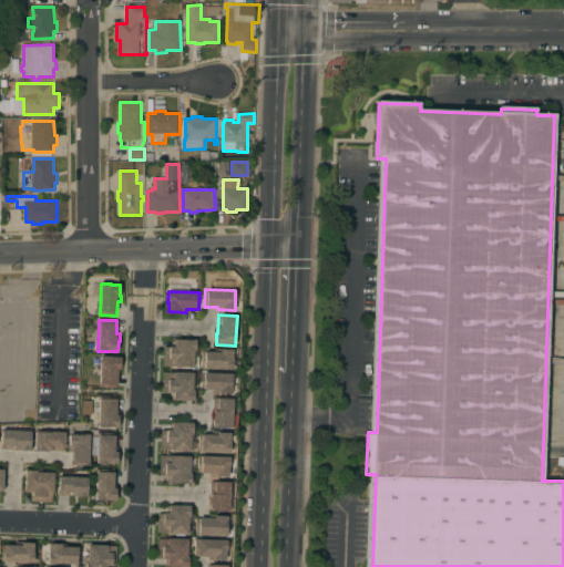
[(165,347),(174,347),(174,340),(198,340),(197,357),(194,357),(194,367),(165,367),(165,347)]
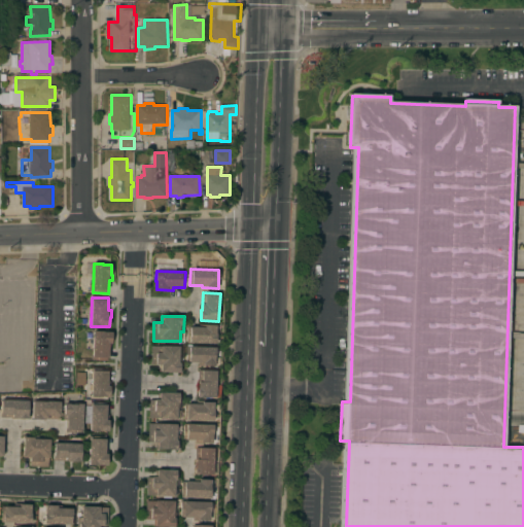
[(206,327),(206,325),(217,325),(216,334),(217,334),(216,344),(188,343),(188,327),(206,327)]
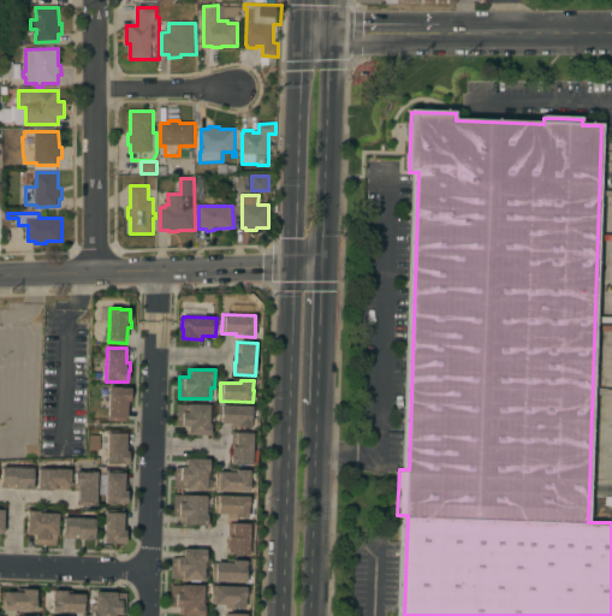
[(131,408),(126,408),(126,416),(128,416),(128,421),(108,421),(110,386),(122,388),(131,389),(131,408)]
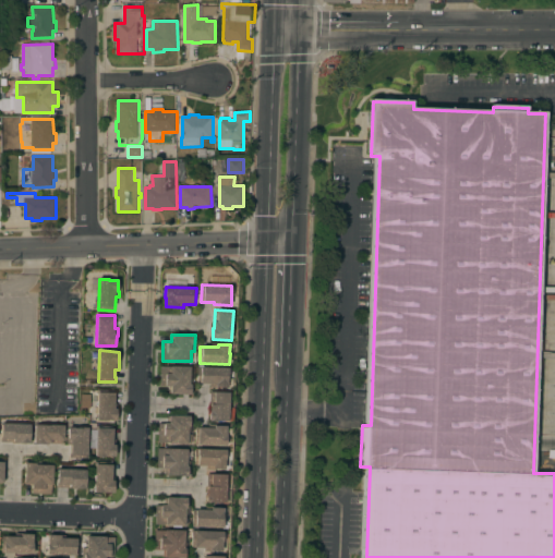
[(161,366),(190,366),(190,378),(193,378),(193,395),(170,393),(171,386),(161,386),(161,366)]
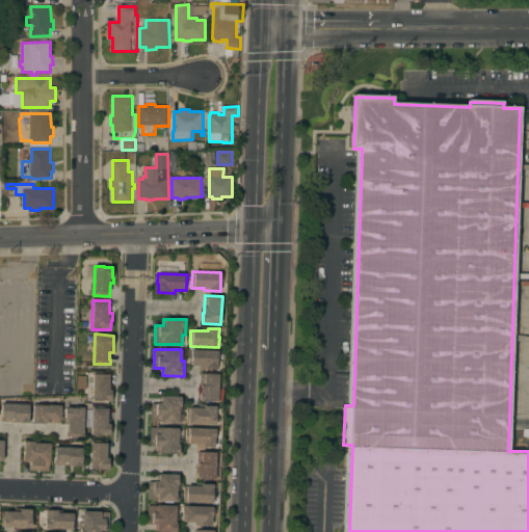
[(189,350),(218,350),(218,361),(217,361),(216,364),(217,364),(217,370),(202,369),(202,366),(192,366),(189,366),(189,350)]
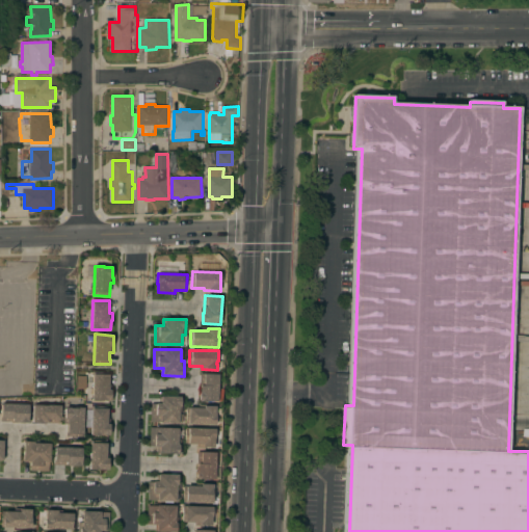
[(94,371),(110,372),(110,376),(109,376),(108,384),(112,384),(112,392),(111,401),(106,401),(106,400),(103,400),(103,401),(93,401),(94,371)]
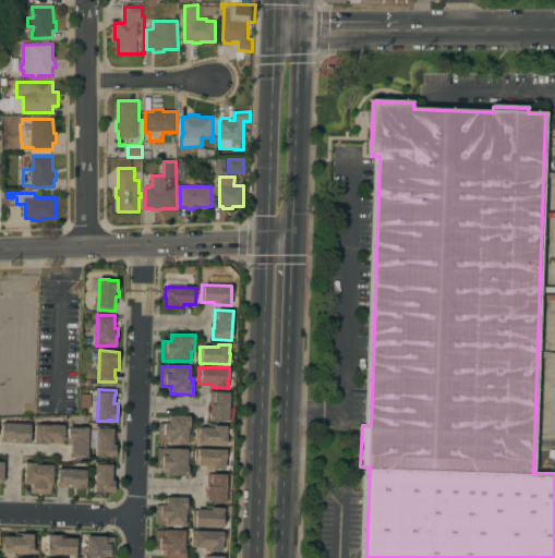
[(229,408),(234,408),(234,421),(209,420),(210,410),(212,392),(230,392),(229,408)]
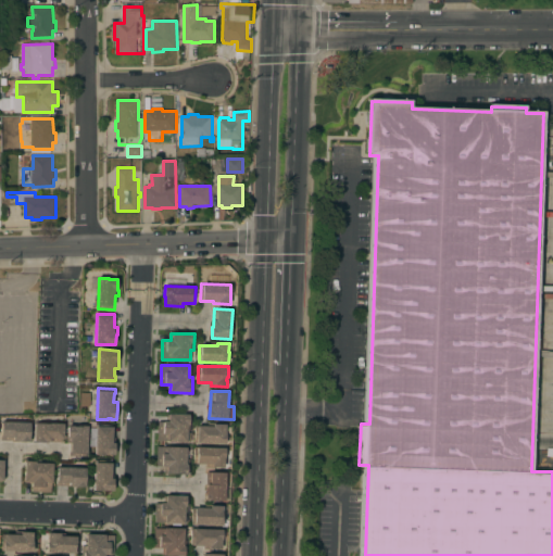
[(159,421),(168,421),(168,415),(191,415),(191,431),(188,431),(187,442),(159,441),(159,421)]
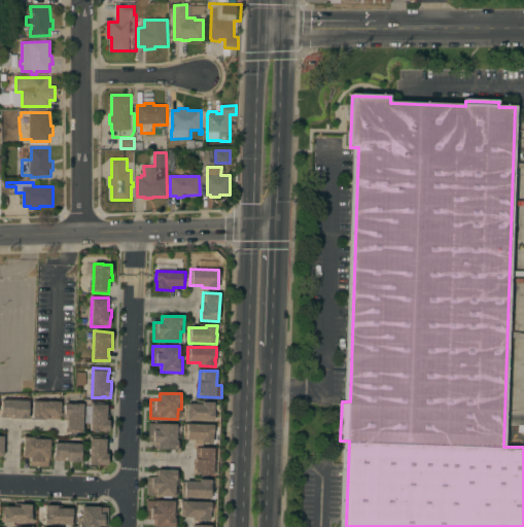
[(29,400),(29,419),(2,418),(2,399),(29,400)]
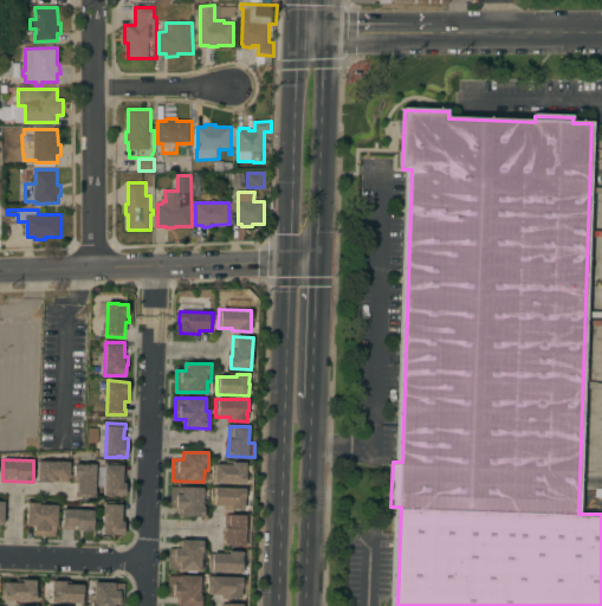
[(70,462),(70,482),(38,482),(38,462),(70,462)]
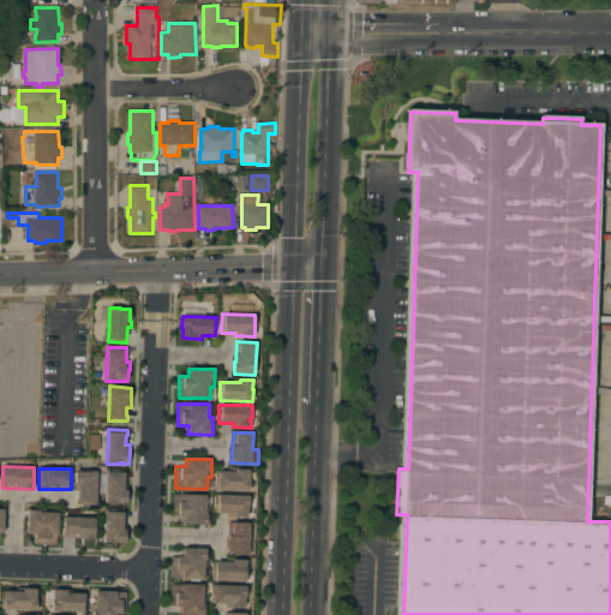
[(126,470),(125,475),(124,475),(124,484),(129,484),(129,493),(127,493),(127,503),(118,502),(117,503),(106,503),(107,469),(126,470)]
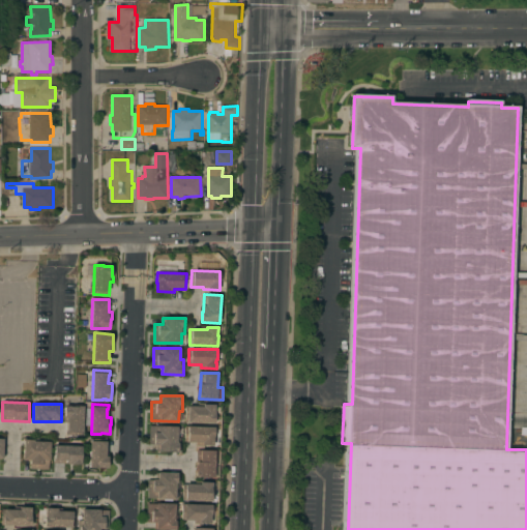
[(186,407),(199,407),(199,404),(215,404),(215,422),(186,421),(186,407)]
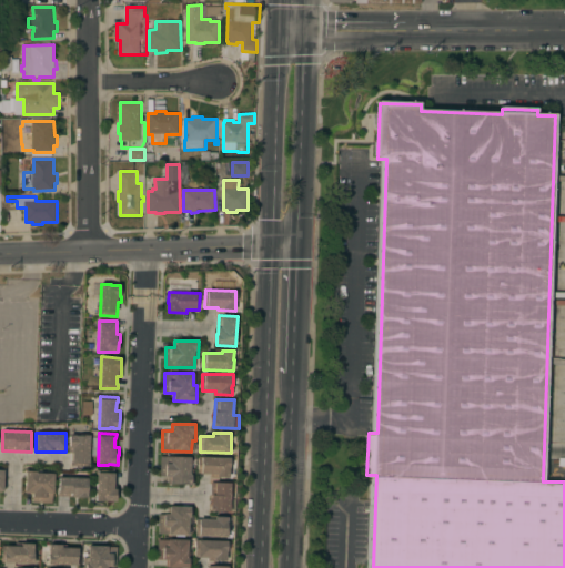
[(72,466),(73,453),(70,453),(70,435),(74,435),(74,436),(82,436),(83,435),(90,435),(90,466),(72,466)]
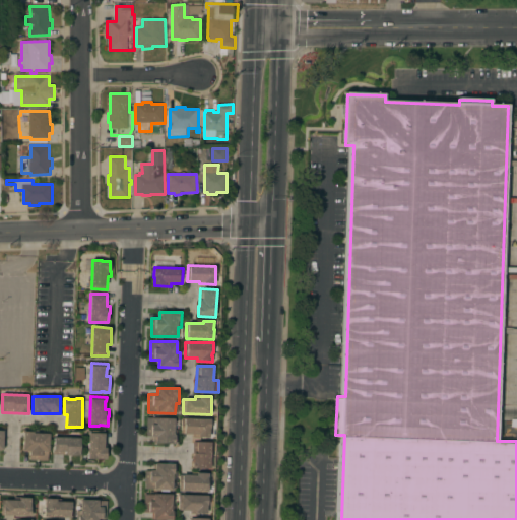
[(148,417),(175,418),(175,430),(178,430),(178,443),(155,443),(156,436),(147,436),(148,417)]
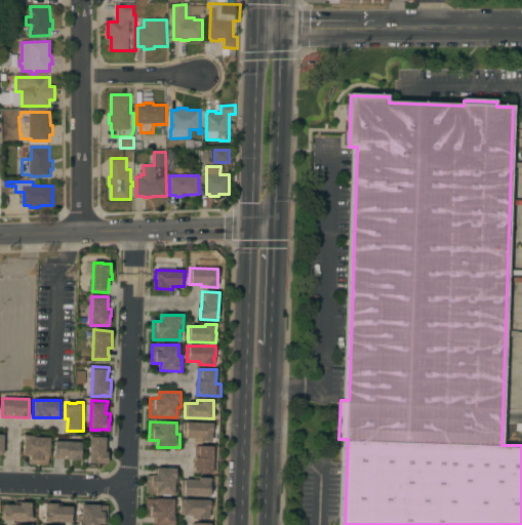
[(184,422),(213,422),(212,433),(212,441),(196,441),(196,438),(184,438),(184,422)]
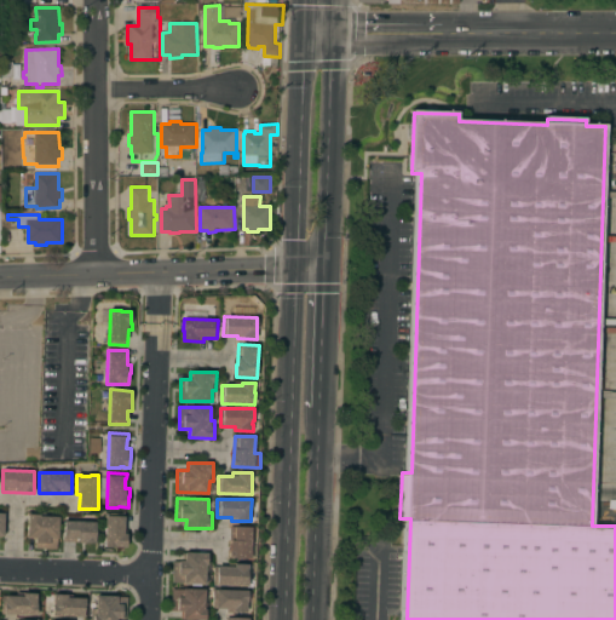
[(36,549),(36,539),(29,539),(29,512),(47,514),(47,516),(59,517),(58,549),(36,549)]
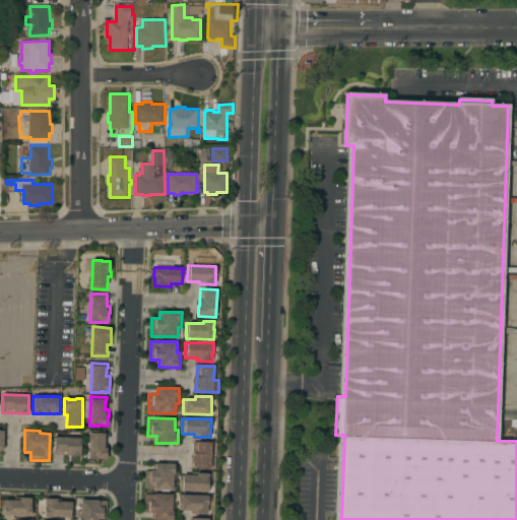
[(105,431),(105,435),(104,435),(104,443),(107,443),(107,459),(88,459),(89,430),(105,431)]
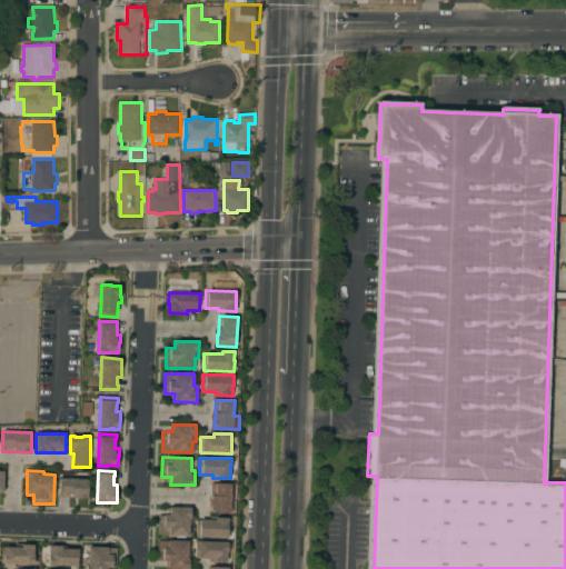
[(88,479),(88,496),(88,498),(79,498),(59,497),(60,478),(88,479)]
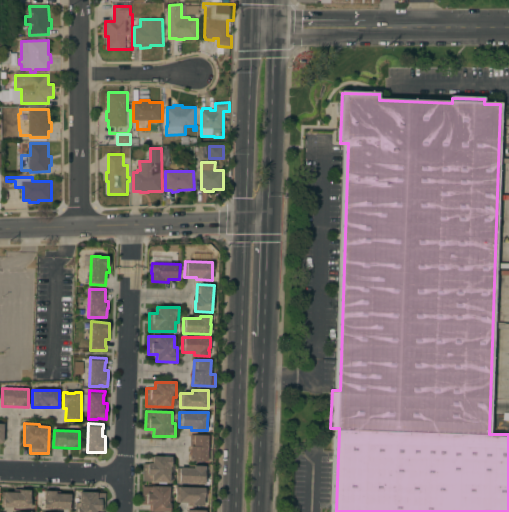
[(208,461),(193,460),(193,461),(191,461),(191,435),(208,436),(208,461)]
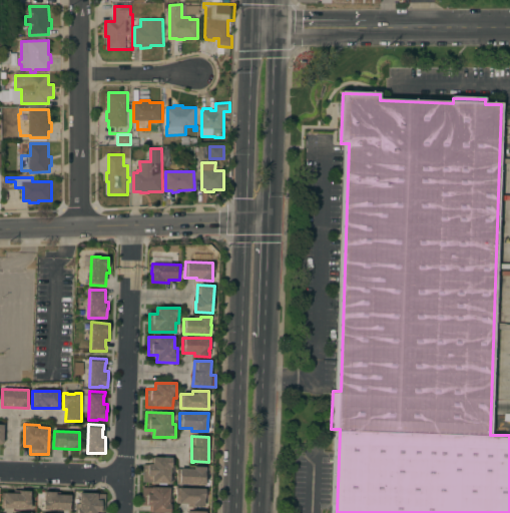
[(144,465),(152,465),(152,458),(174,458),(173,474),(170,474),(170,483),(143,482),(144,465)]
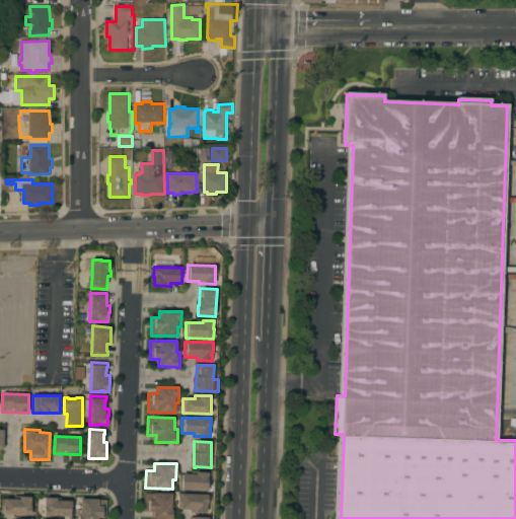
[(180,474),(192,474),(193,471),(209,472),(209,477),(208,477),(207,482),(209,482),(208,491),(179,490),(180,474)]
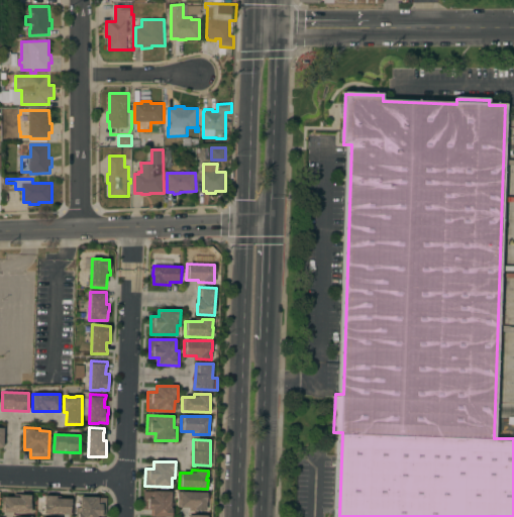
[(144,491),(172,492),(171,503),(175,503),(174,516),(152,516),(152,509),(144,509),(144,491)]
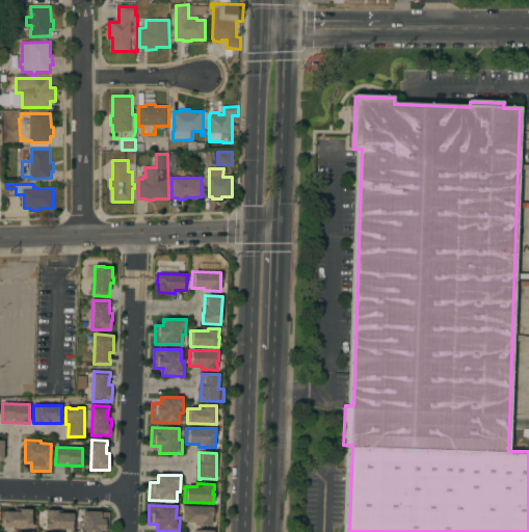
[(184,506),(213,507),(213,516),(212,516),(212,525),(203,525),(203,526),(196,526),(196,522),(184,522),(184,506)]
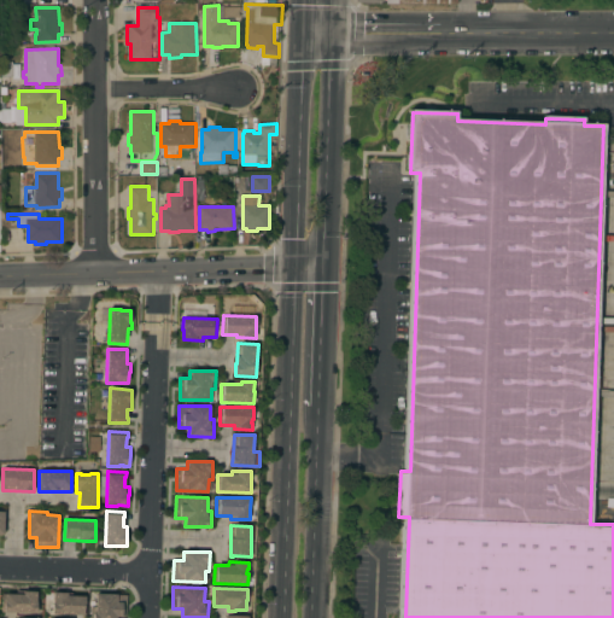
[(4,594),(24,595),(24,592),(37,592),(37,602),(37,612),(6,611),(6,613),(4,613),(4,594)]
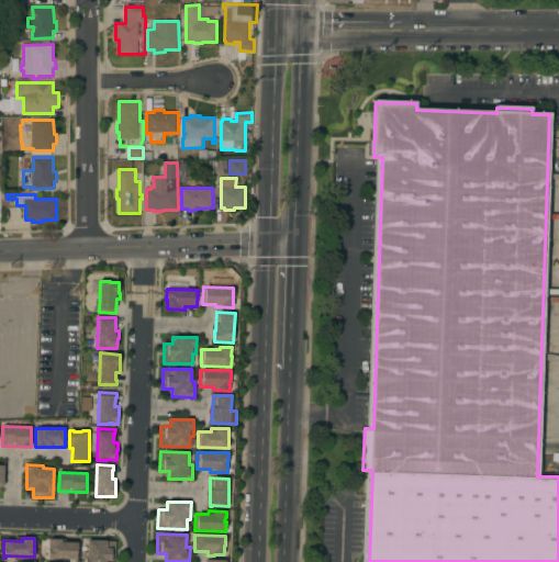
[(48,548),(49,548),(49,539),(67,539),(67,542),(80,542),(79,557),(79,559),(48,559),(48,548)]
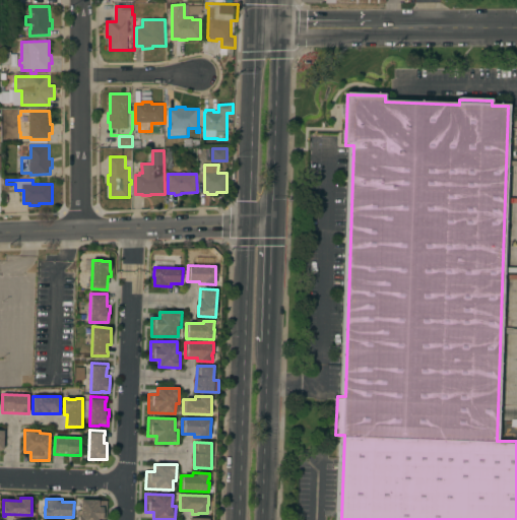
[(108,518),(100,518),(100,519),(77,519),(78,511),(81,511),(81,500),(109,501),(108,518)]
